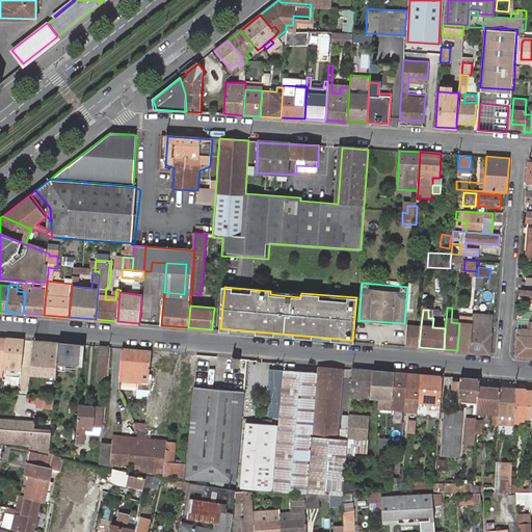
[(471,352),(473,324),(474,320),(459,318),(459,323),(457,350),(471,352)]
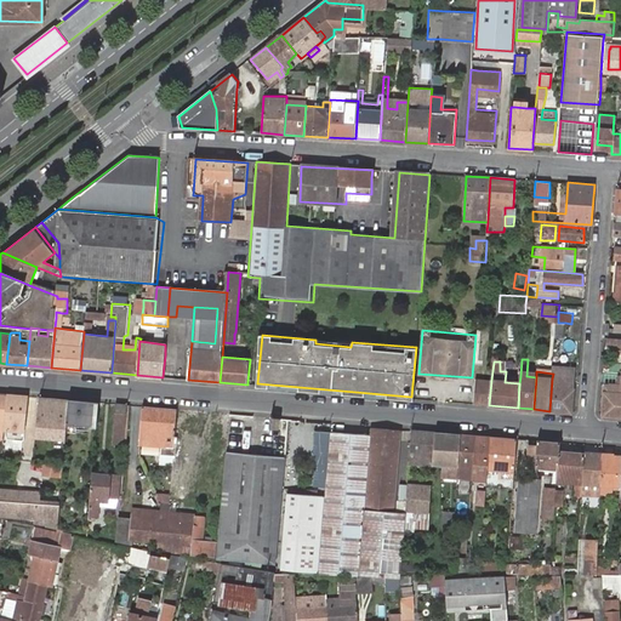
[(477,379),(474,404),(489,405),(491,380),(477,379)]
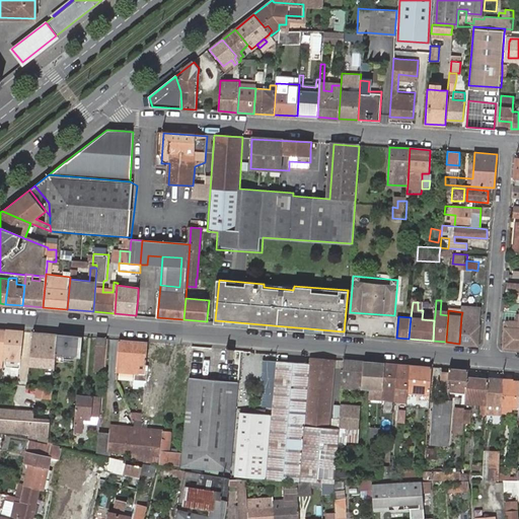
[(461,316),(459,344),(477,345),(480,318),(467,316),(461,316)]
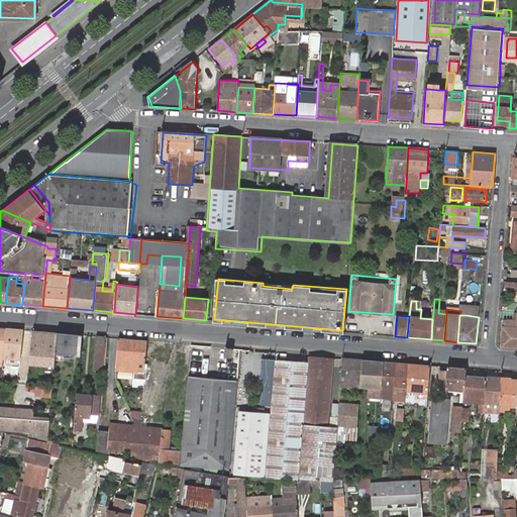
[(501,346),(516,346),(516,320),(507,320),(503,319),(501,346)]
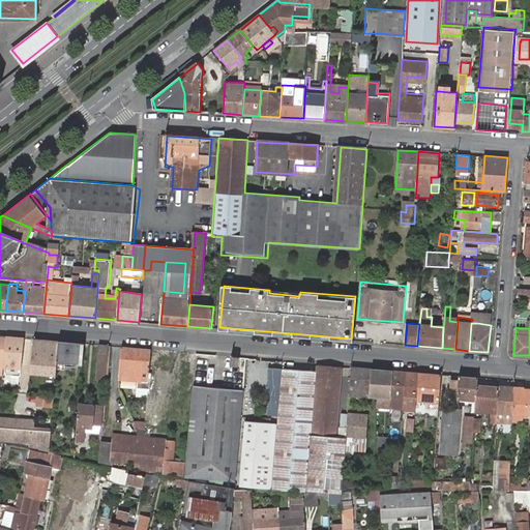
[(25,339),(7,336),(4,376),(4,380),(21,381),(25,339)]
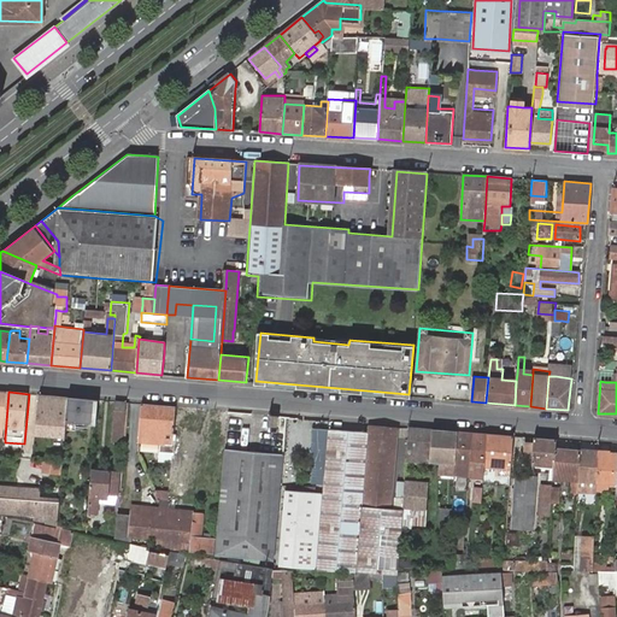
[(69,398),(40,394),(36,434),(65,436),(65,429),(69,398)]
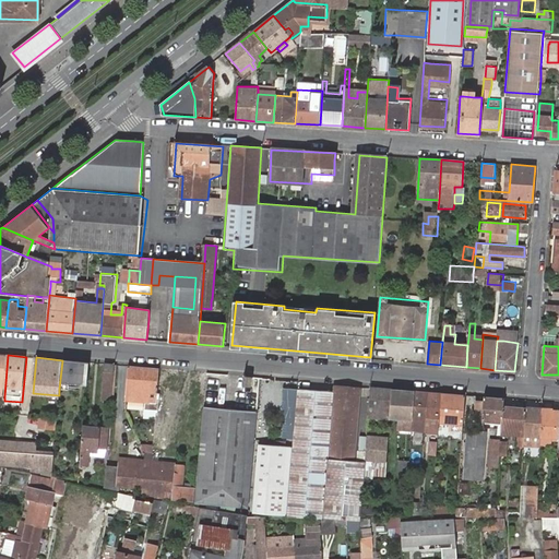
[(62,360),(59,389),(66,389),(66,383),(87,385),(88,363),(62,360)]
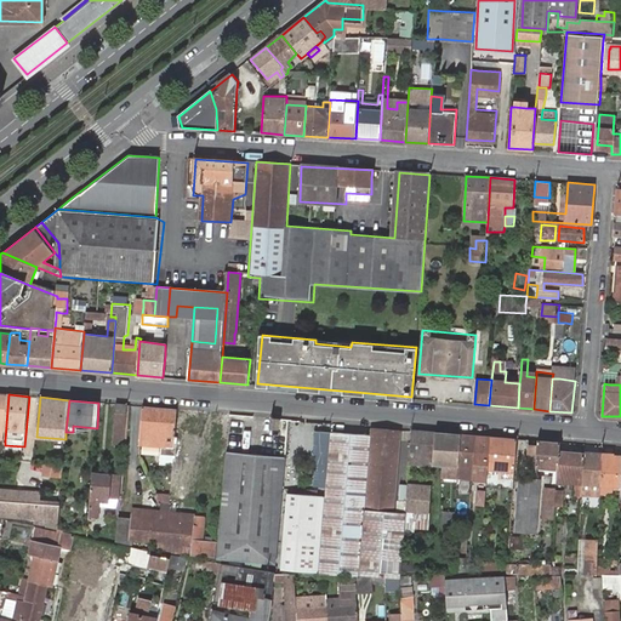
[(124,442),(126,405),(118,404),(114,440),(124,442)]
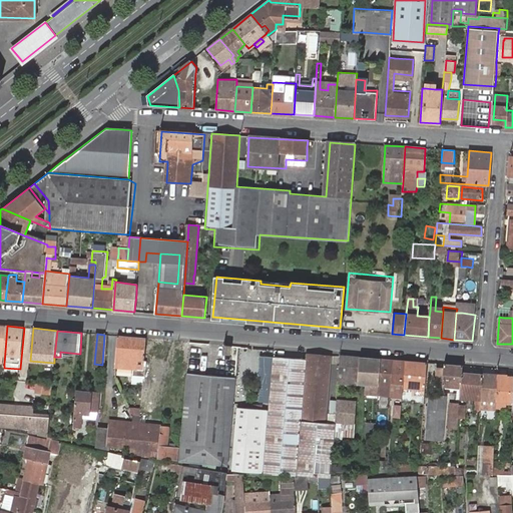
[(145,338),(117,336),(114,368),(142,371),(145,338)]
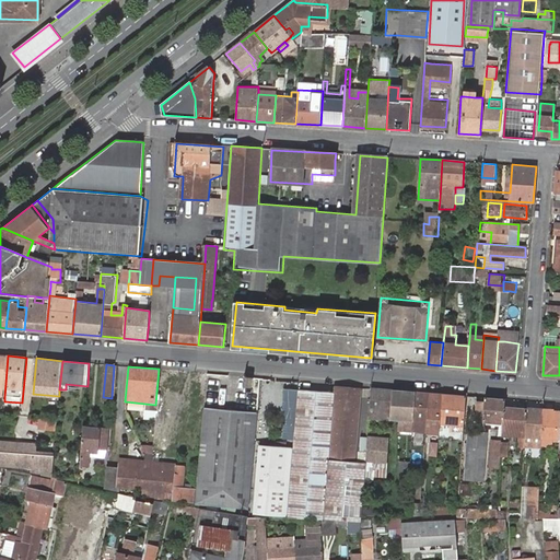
[(353,389),(353,387),(337,386),(331,459),(354,462),(360,397),(358,396),(356,395),(354,393),(353,389)]
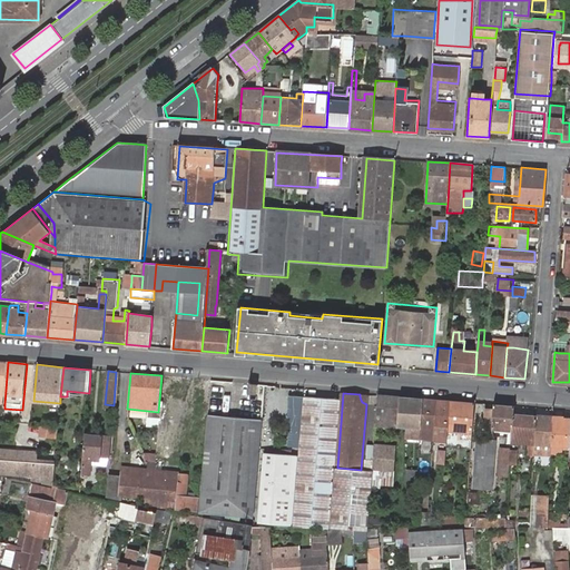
[(423,399),(379,394),(375,426),(397,429),(397,426),(405,428),(404,438),(420,440),(421,429),(423,399)]
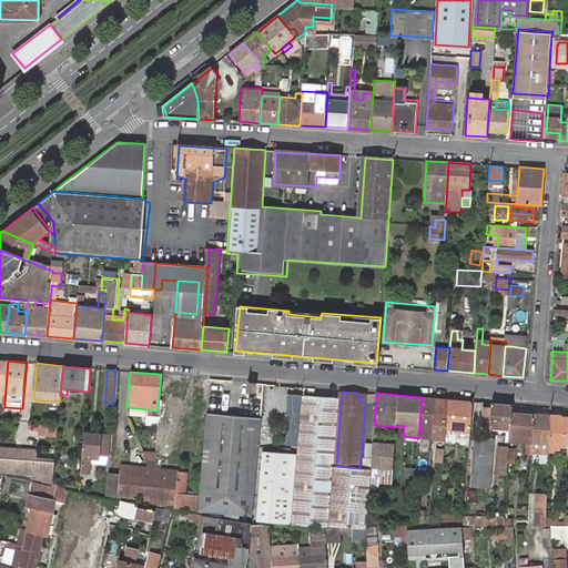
[(291,523),(365,525),(369,480),(371,470),(334,467),(341,398),(303,395),(291,523)]
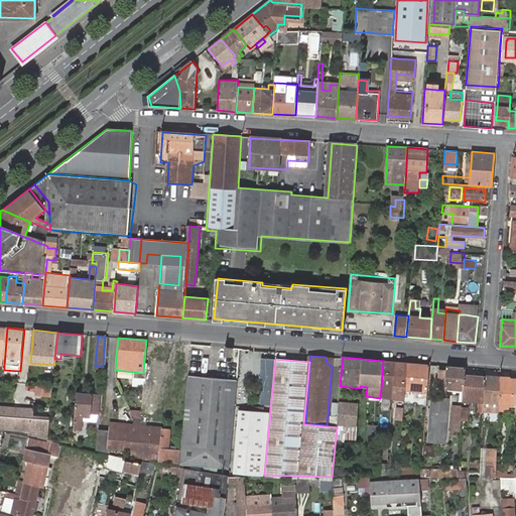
[(395,362),(383,361),(381,388),(380,398),(392,399),(395,362)]
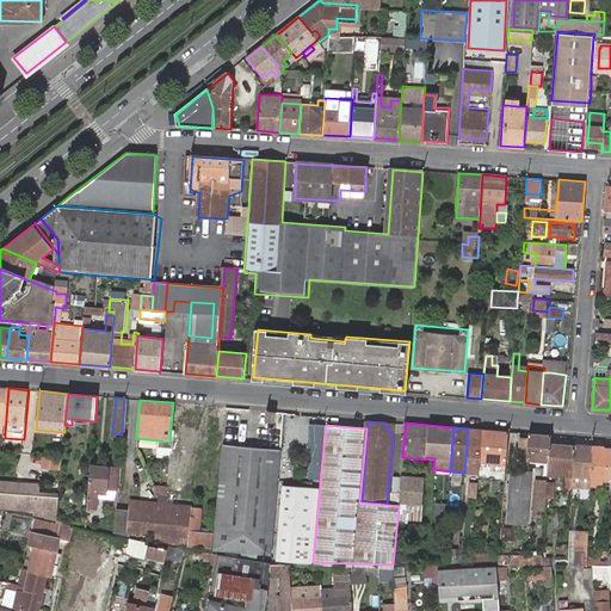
[(483,430),(468,429),(464,473),(466,473),(467,461),(480,462),(483,430)]
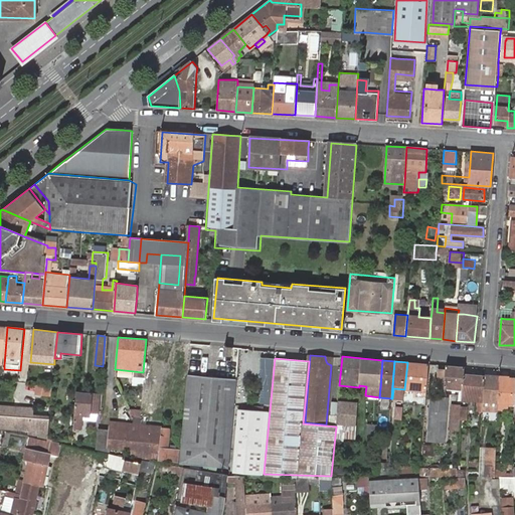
[(430,364),(407,362),(404,389),(426,391),(430,364)]
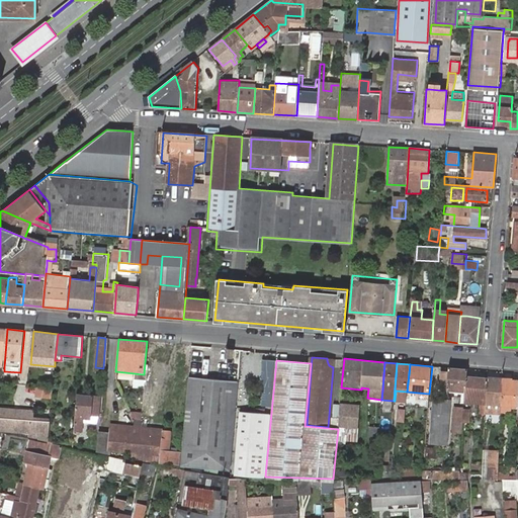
[(468,376),(468,369),(449,367),(447,390),(466,392),(468,376)]
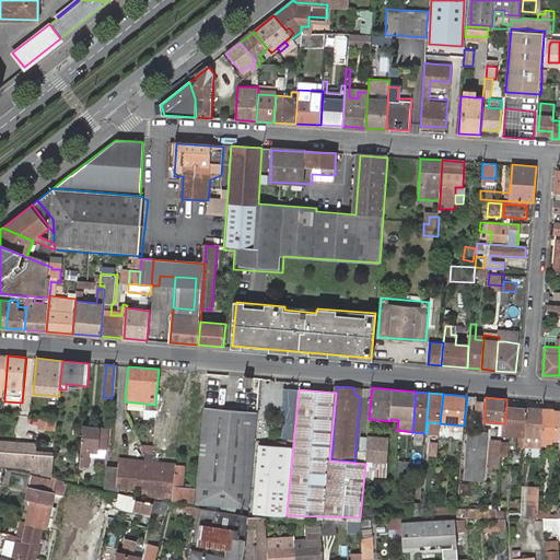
[(525,446),(527,409),(506,407),(504,423),(503,435),(513,436),(513,431),(523,431),(523,438),(521,438),(521,450),(525,450),(525,447),(525,446)]
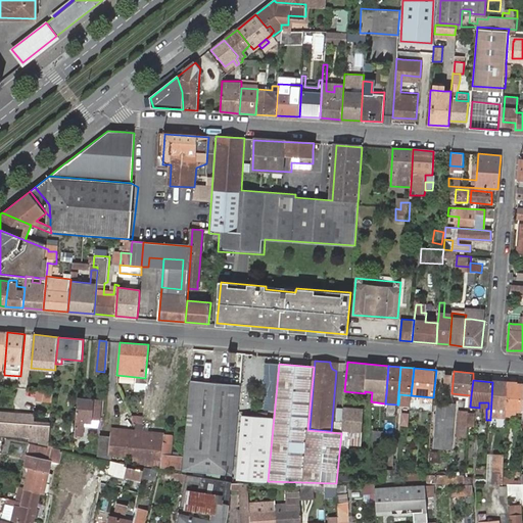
[(239,386),(191,381),(183,468),(231,472),(239,386)]
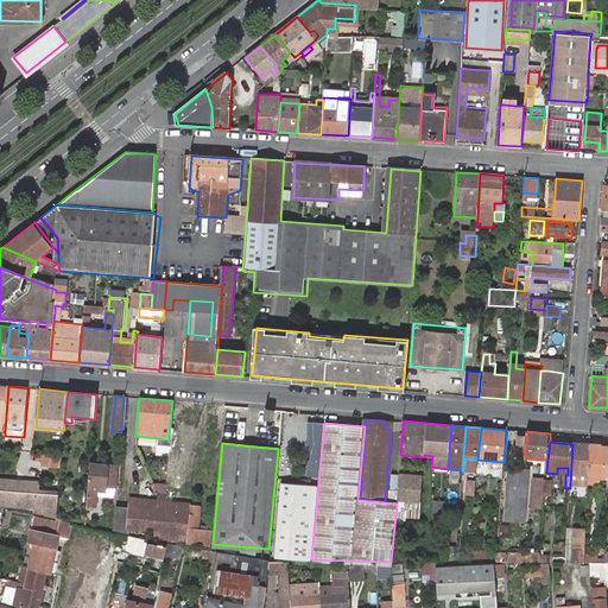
[(590,445),(572,444),(570,485),(570,486),(588,487),(588,482),(589,476),(590,445)]
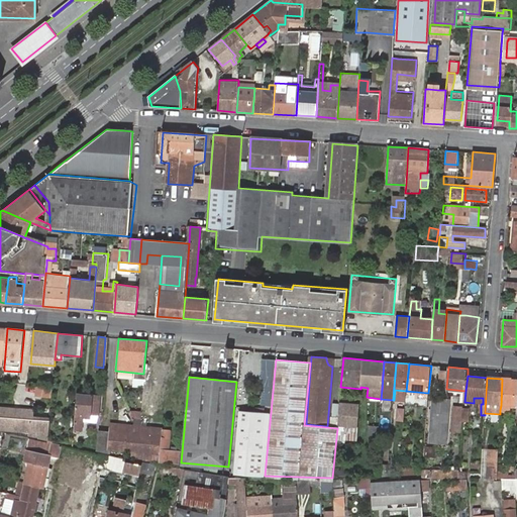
[(501,405),(500,410),(511,411),(511,407),(516,407),(516,404),(516,380),(511,380),(511,379),(502,379),(501,405)]
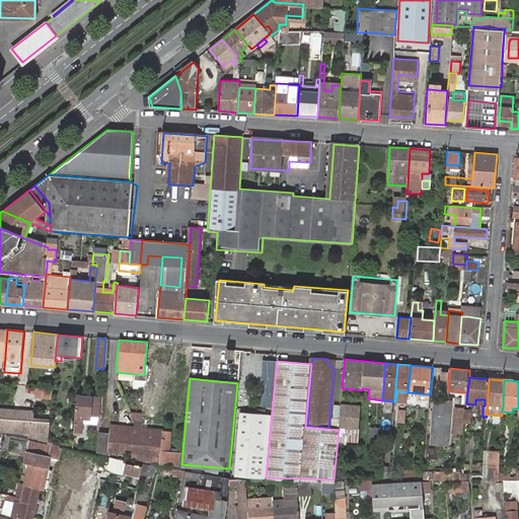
[(53,391),(35,389),(34,399),(52,401),(53,391)]
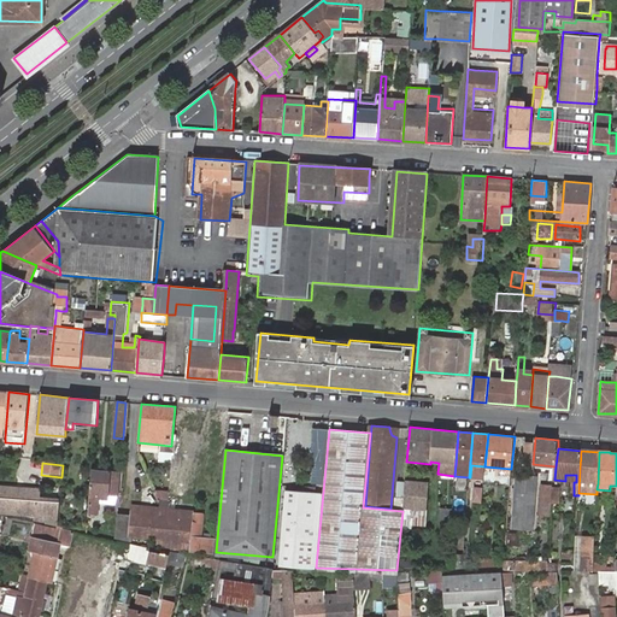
[(470,477),(485,479),(485,466),(471,465),(470,477)]
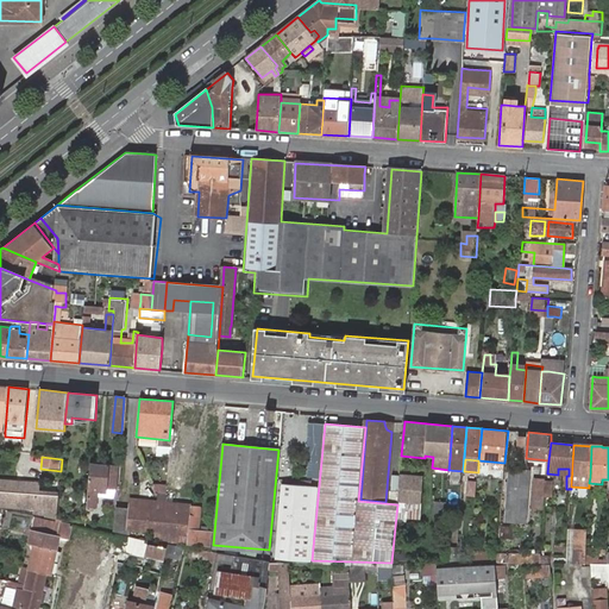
[(90,464),(86,514),(94,515),(95,506),(112,507),(117,488),(118,466),(90,464)]
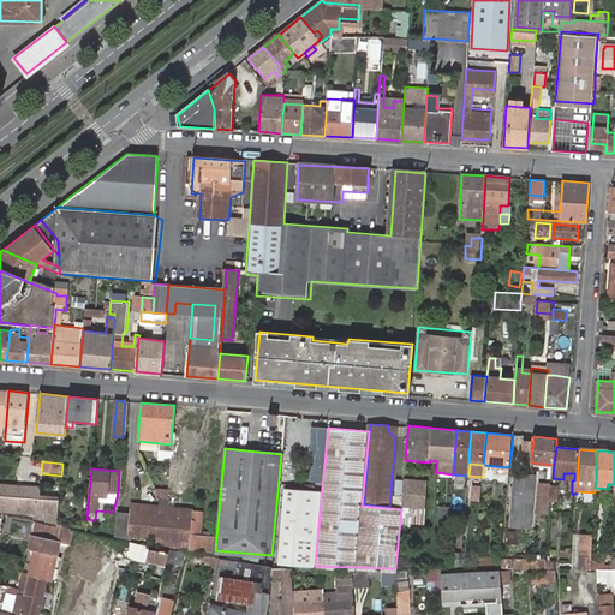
[(515,475),(515,479),(511,529),(531,530),(535,477),(515,475)]
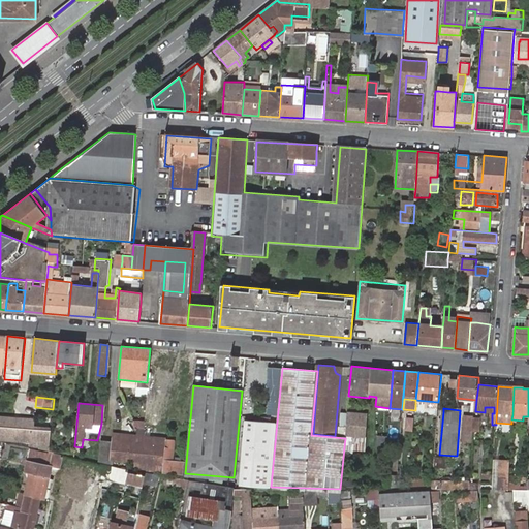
[(367,416),(347,414),(345,438),(344,447),(356,448),(358,437),(365,438),(367,416)]
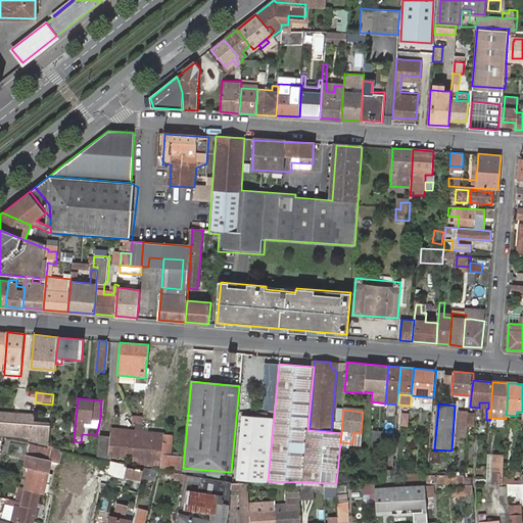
[(470,414),(470,413),(462,412),(460,432),(468,433),(469,428),(470,414)]
